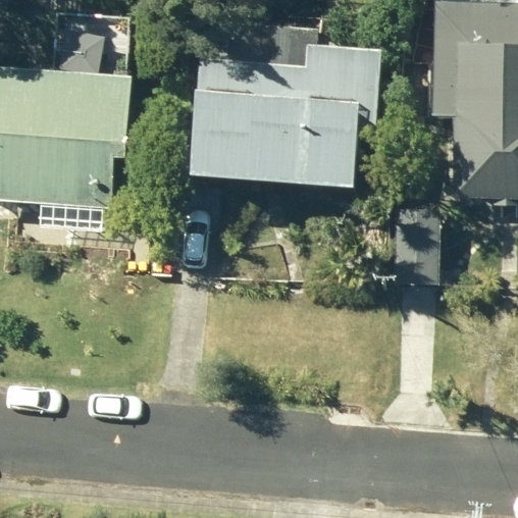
[(453,197),(517,198),(517,3),(434,0),(428,116),(454,116),(453,197)]
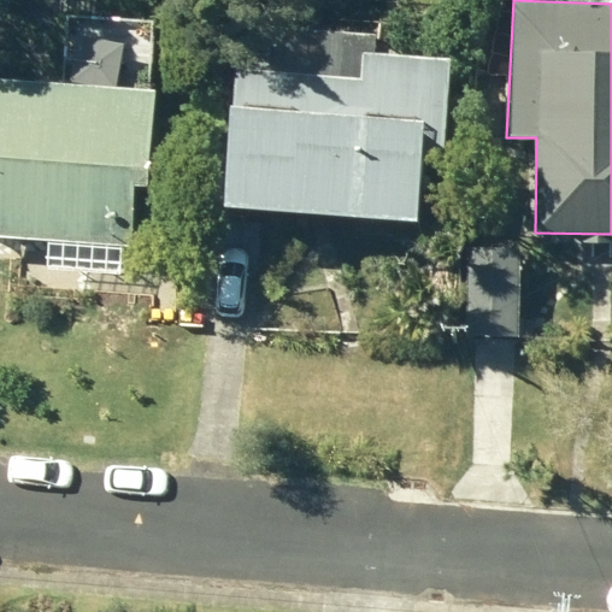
[(223,206),(262,210),(416,223),(423,130),(446,133),(451,57),(323,47),(322,74),(234,66),(223,206)]
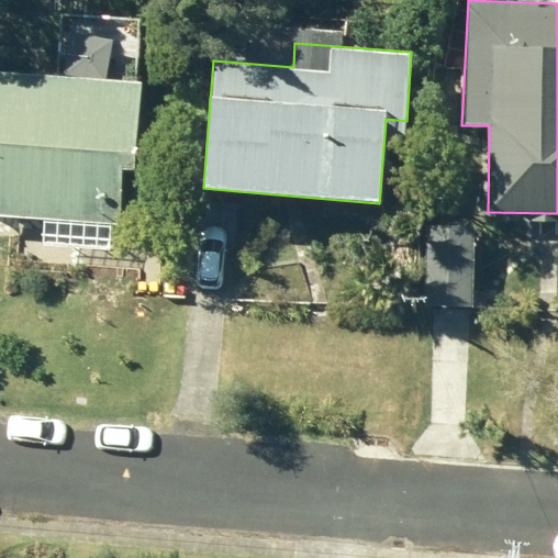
[(143,96),(143,82),(40,74),(38,87),(0,84),(0,222),(125,235),(130,185),(144,185),(153,96),(143,96)]
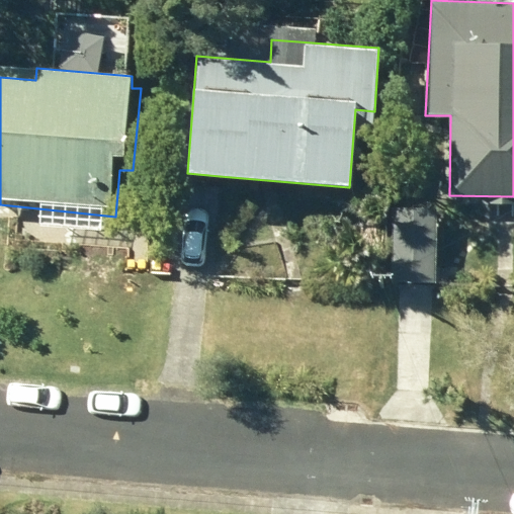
[(220,176),(187,173),(159,171),(153,241),(213,247),(220,176)]
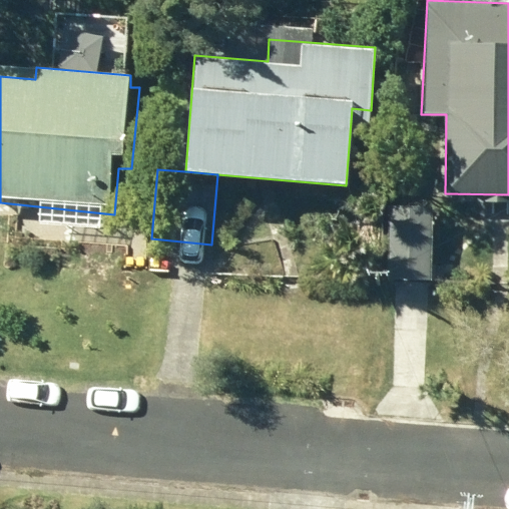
[(386,277),(431,278),(433,203),(388,202),(386,277)]
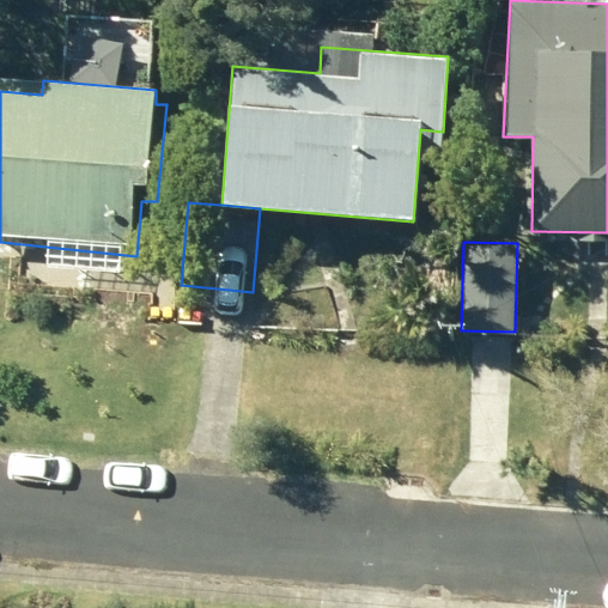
All buildings are outlined.
